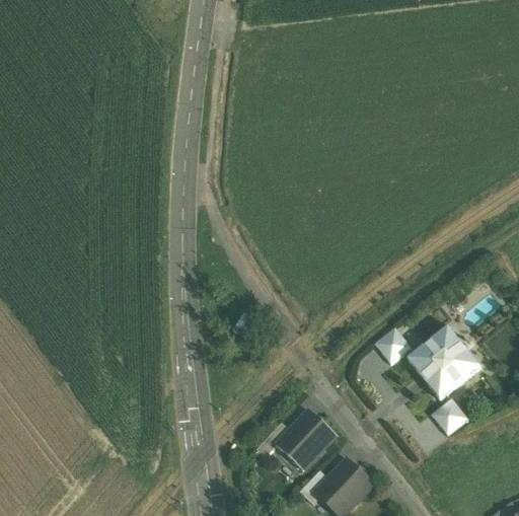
[(448,326),(408,359),(440,400),(480,368),(448,326)]
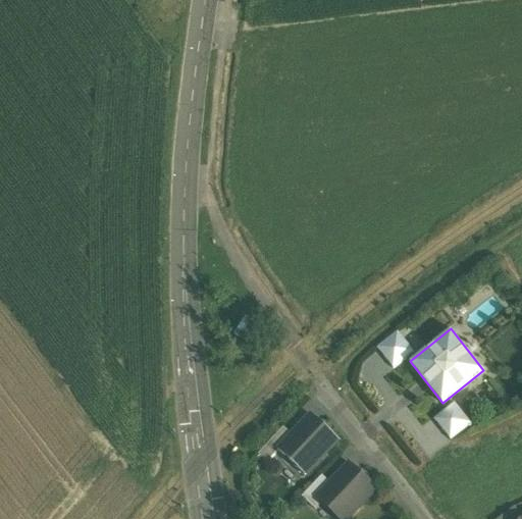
[(398,329),(377,346),(394,367),(414,350),(398,329)]
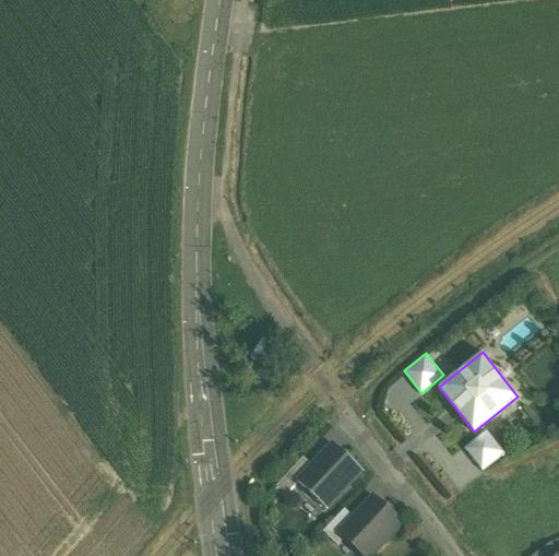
[(485,447),(477,437),(464,448),(483,470),(504,451),(495,439),(485,447)]
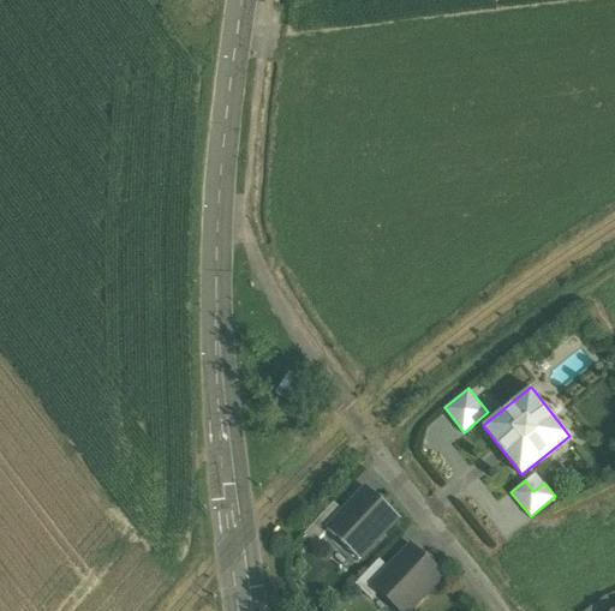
[(372,499),(363,491),(345,510),(328,528),(350,549),(358,540),(368,549),(394,521),(386,513),(389,508),(376,495),(372,499)]
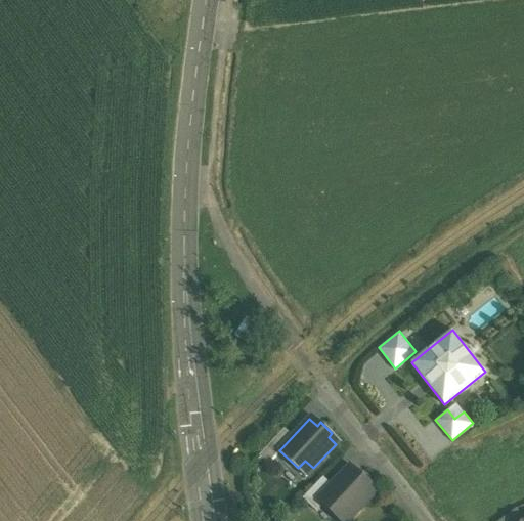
[(285,427),(259,454),(268,463),(279,450),(294,435),(285,427)]
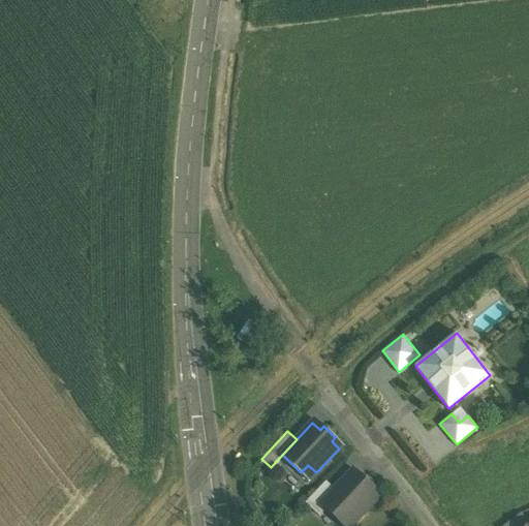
[(335,489),(320,504),(325,508),(340,522),(347,515),(354,522),(378,498),(370,490),(374,486),(363,475),(359,480),(350,472),(335,489)]
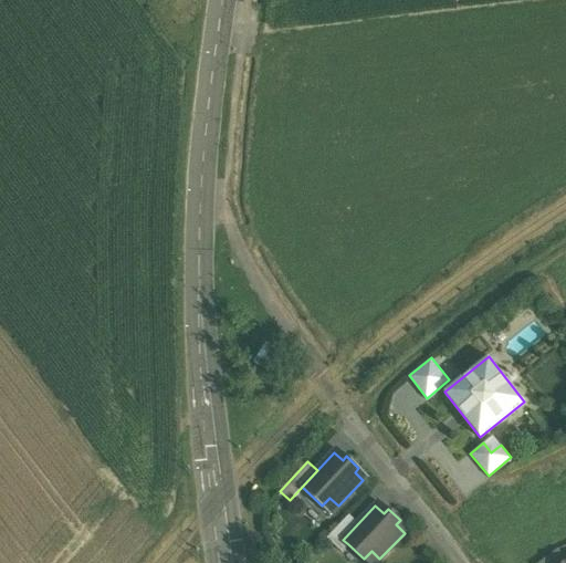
[(349,514),(327,538),(342,551),(348,544),(343,540),(358,523),(349,514)]
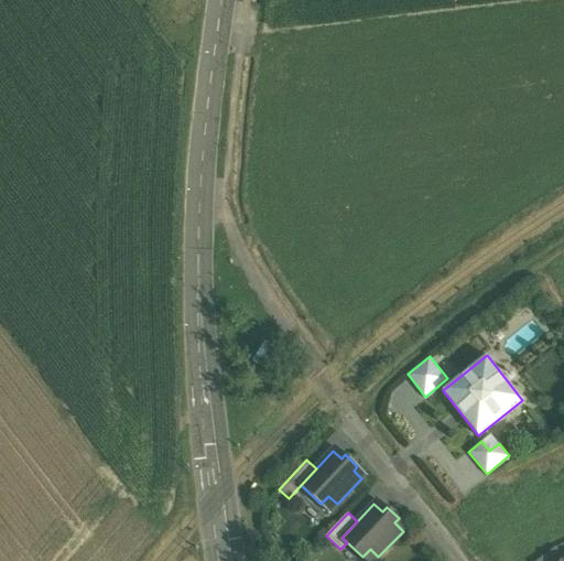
All buildings are outlined.
